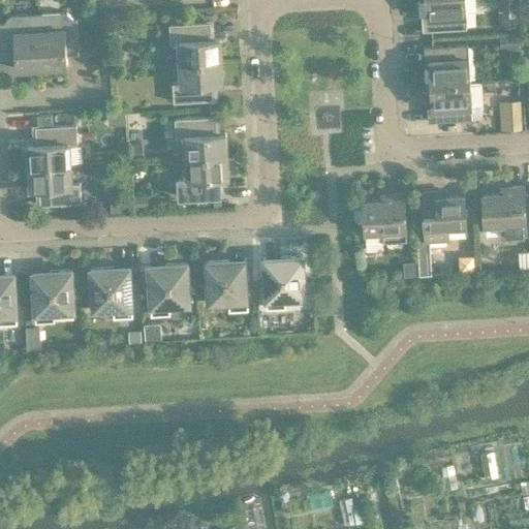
[(465,0),(425,0),(427,16),(422,16),(423,30),(466,28),(466,14),(465,0)]
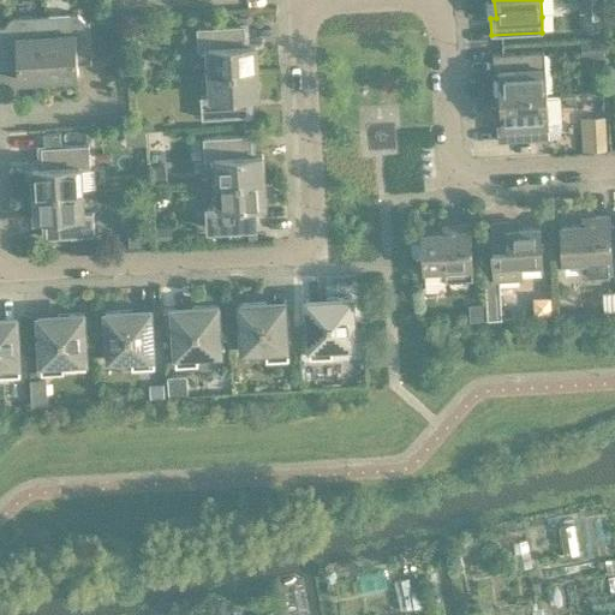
[(77,13),(45,16),(48,78),(79,76),(79,75),(78,75),(77,55),(91,55),(89,22),(87,22),(77,13)]
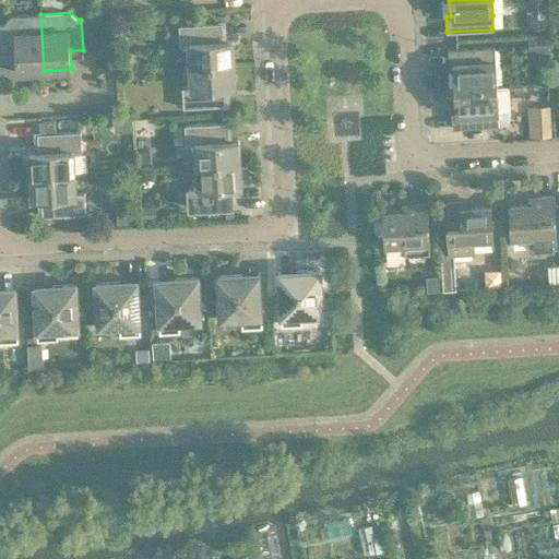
[(15,72),(44,71),(40,14),(11,15),(3,24),(0,24),(0,55),(16,54),(18,71),(15,71),(15,72)]
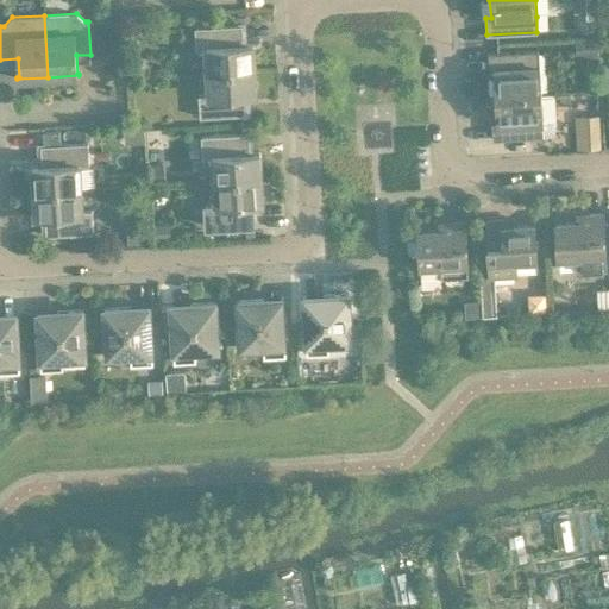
[(206,49),(207,71),(255,69),(253,44),(243,44),(242,25),(194,27),(196,50),(206,49)]
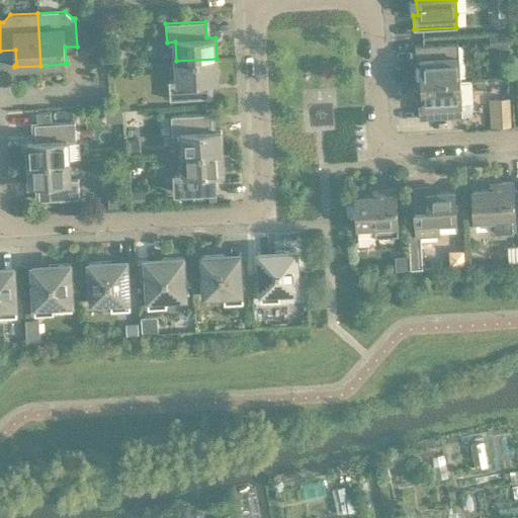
[(491,50),(509,49),(508,34),(490,35),(491,50)]
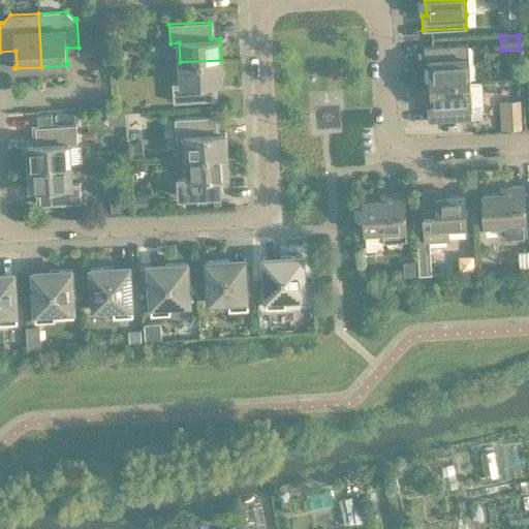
[(426,78),(426,84),(470,81),(469,57),(468,57),(467,43),(424,47),(425,61),(429,61),(430,78),(426,78)]
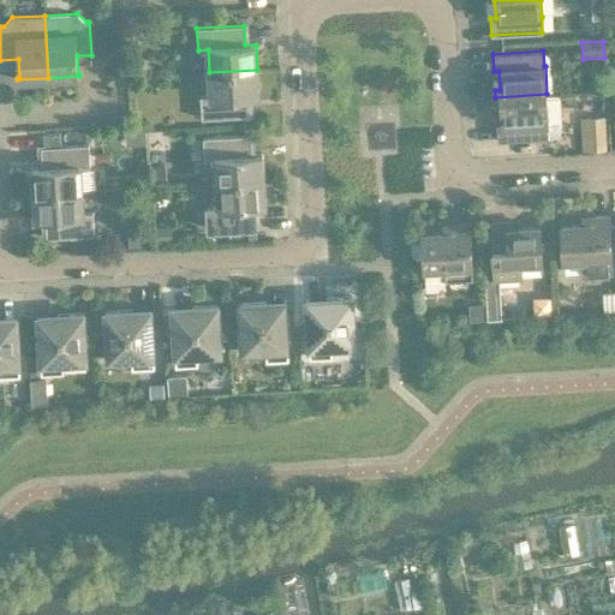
[(257,70),(209,72),(210,95),(201,96),(202,119),(250,115),(249,96),(258,95),(257,70)]
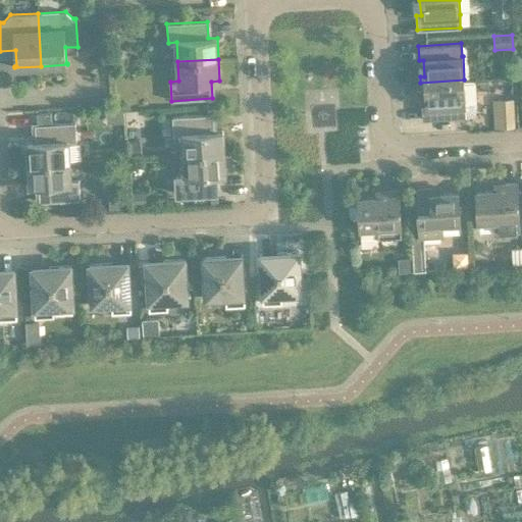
[(464,80),(420,83),(420,89),(425,88),(426,105),(421,105),(422,119),(466,117),(469,116),(471,115),(473,113),(475,111),(475,109),(476,106),(474,80),(464,80)]
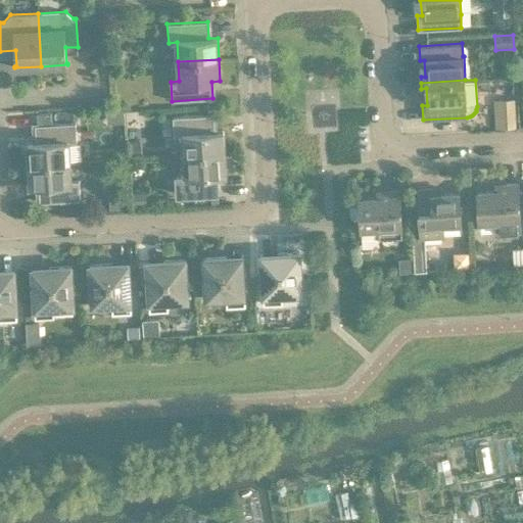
[(497,129),(516,128),(515,101),(496,102),(497,129)]
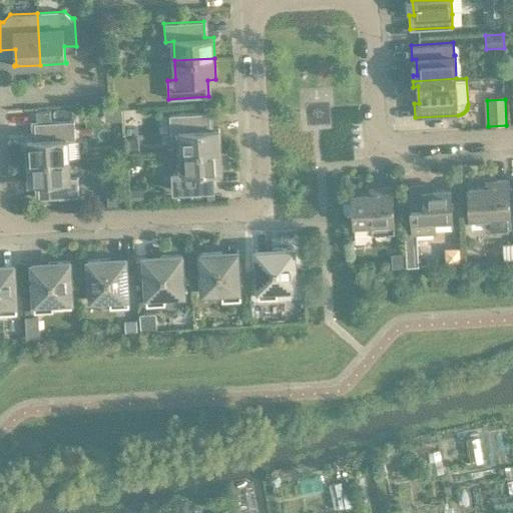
[(37,122),(51,122),(50,110),(36,111),(37,122)]
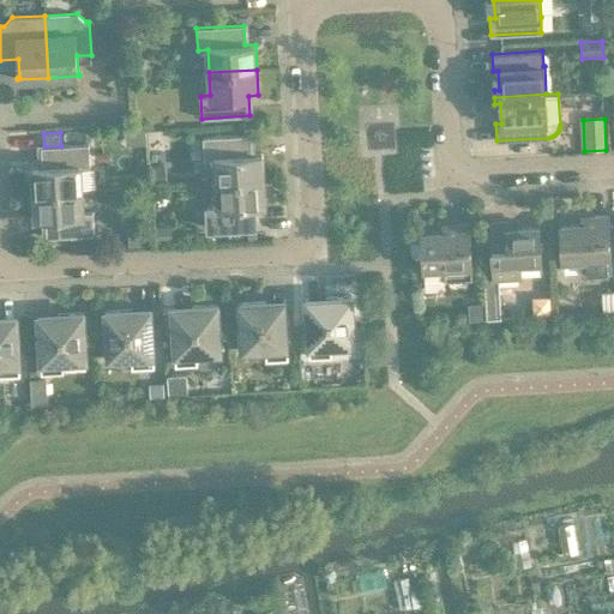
[(214,160),(215,182),(263,179),(262,154),(252,155),(251,134),(203,138),(204,160),(214,160)]
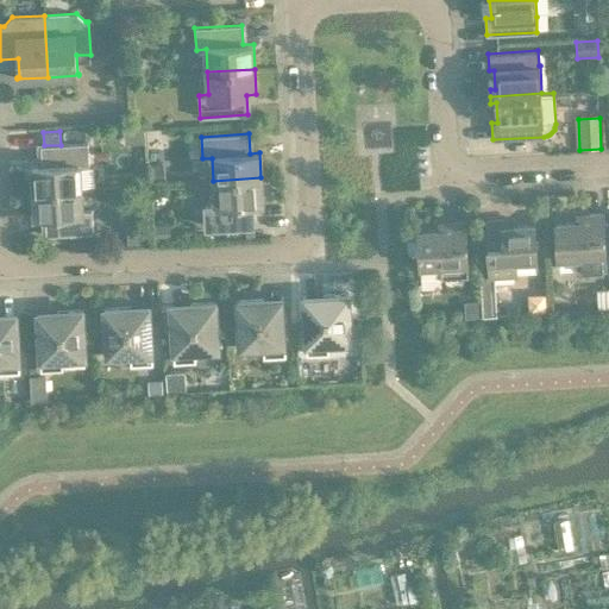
[(32,167),(33,192),(81,188),(80,165),(89,165),(88,143),(41,146),(42,165),(32,167)]
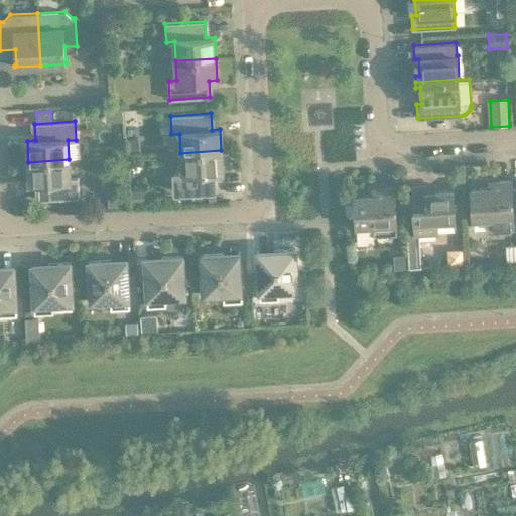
[(138,139),(129,139),(129,152),(139,151),(138,139)]
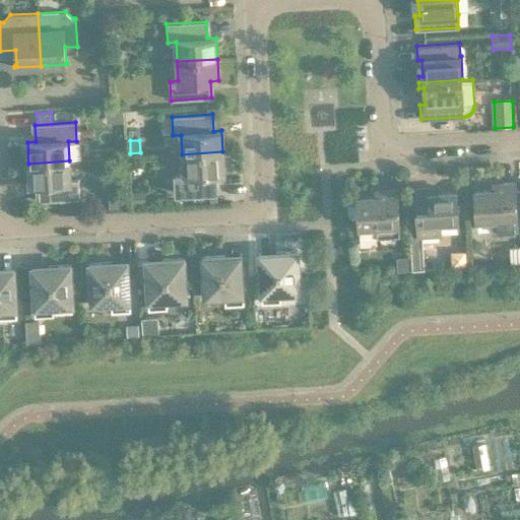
[(222,151),(182,154),(184,174),(175,174),(176,193),(216,191),(215,174),(224,174),(222,151)]
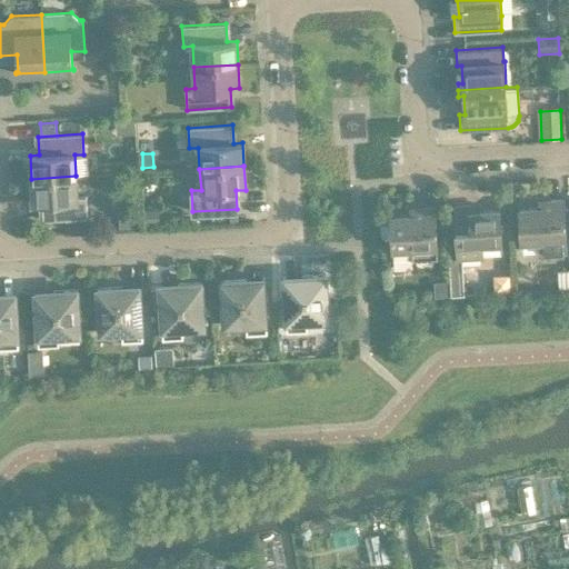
[(76,176),(31,179),(32,202),(41,201),(42,220),(87,218),(86,197),(77,197),(76,176)]
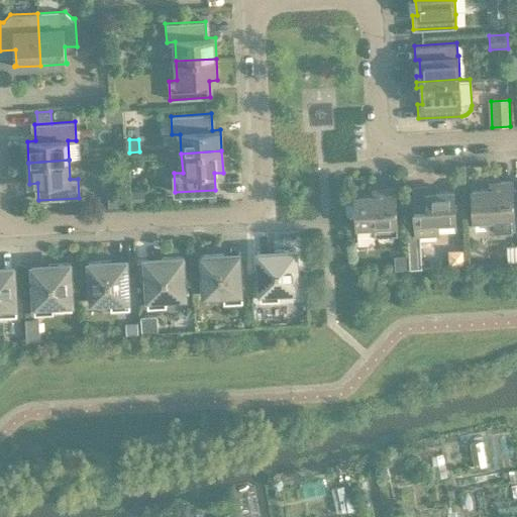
[(492,228),(514,227),(513,209),(512,189),(512,182),(498,183),(498,188),(472,189),(474,228),(492,227),(492,228)]
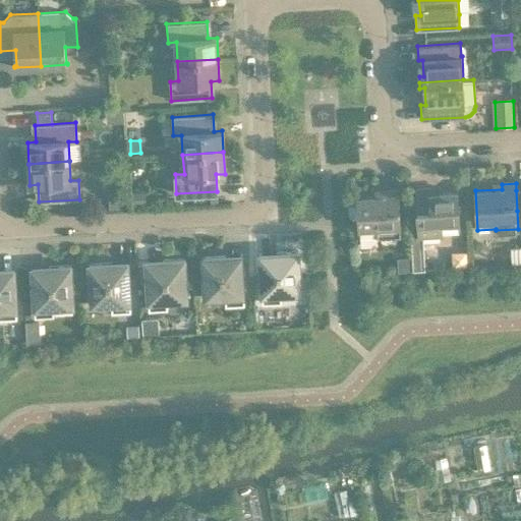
[(418,223),(409,224),(412,271),(425,270),(423,234),(442,233),(442,232),(459,231),(459,221),(457,191),(430,193),(430,191),(430,190),(430,188),(416,189),(416,192),(418,223)]
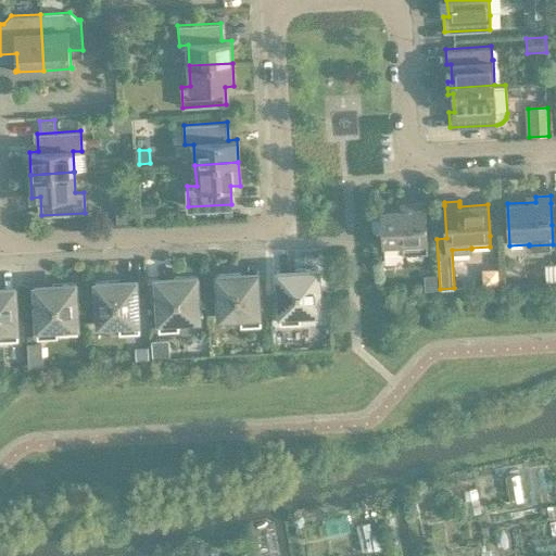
[(409,210),(381,211),(381,213),(375,213),(373,216),(373,230),(376,232),(382,232),(384,253),(403,252),(403,253),(428,252),(425,203),(409,204),(409,210)]
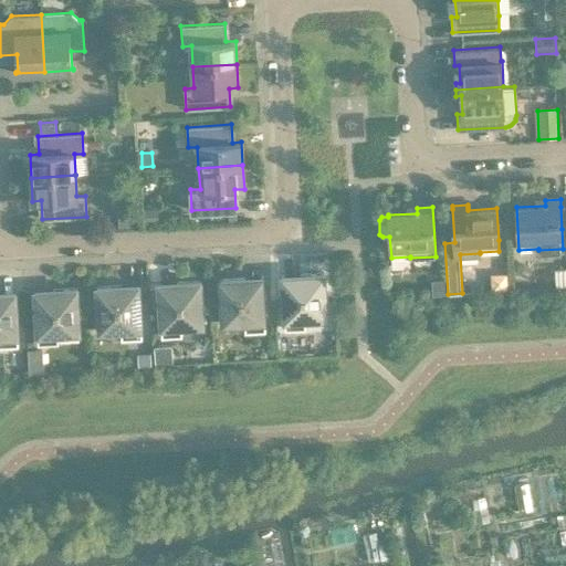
[(157,221),(157,208),(144,209),(145,222),(157,221)]
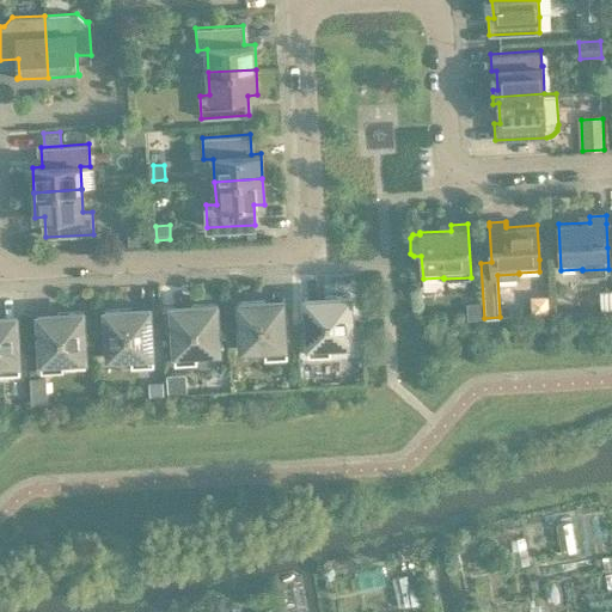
[(148,226),(128,227),(129,243),(150,242),(148,226)]
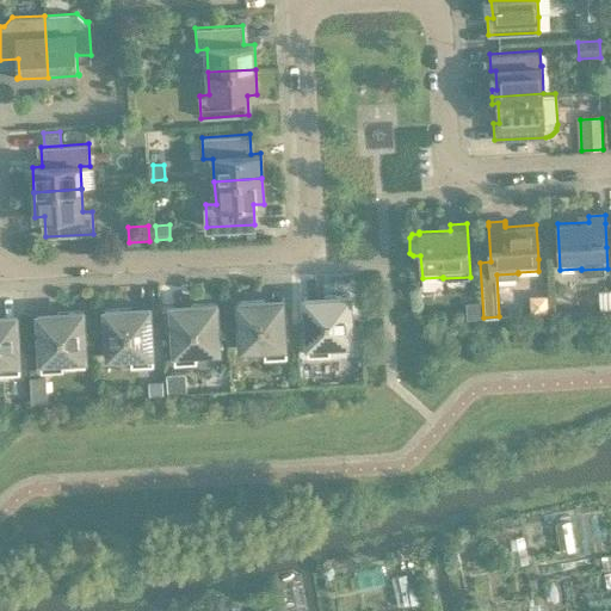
[(323,296),(304,297),(304,308),(308,355),(329,353),(331,359),(353,357),(352,343),(350,295),(323,296)]
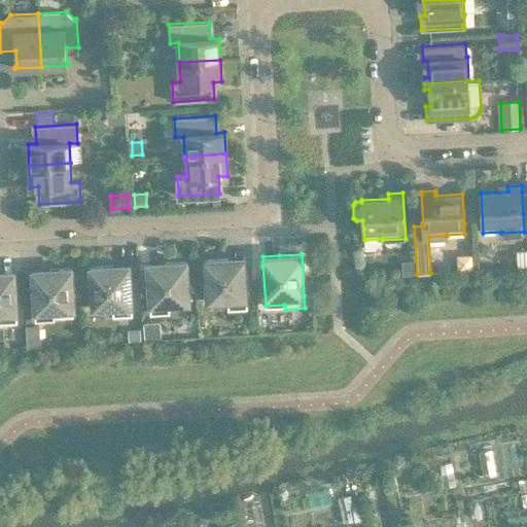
[(227,309),(247,307),(244,257),(205,260),(207,301),(227,300),(227,309)]
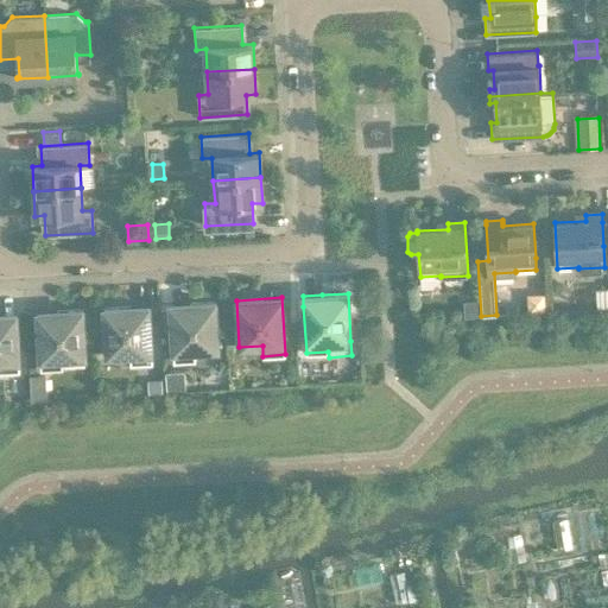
[(215,302),(170,304),(173,361),(196,360),(195,350),(219,348),(215,302)]
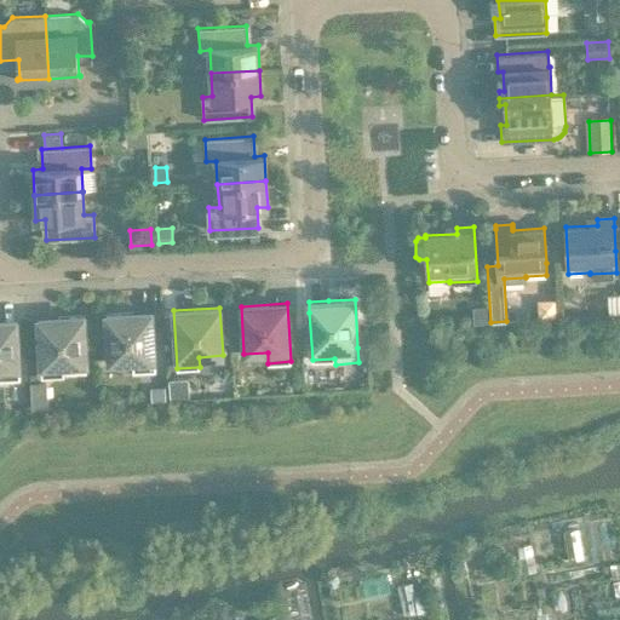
[(133,371),(155,369),(151,311),(105,314),(108,362),(132,361),(133,371)]
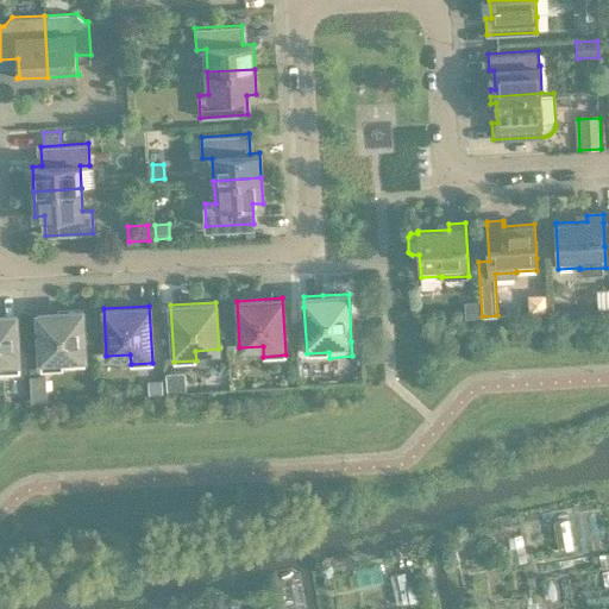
[(62,358),(86,357),(83,309),(37,312),(41,370),(63,369),(62,358)]
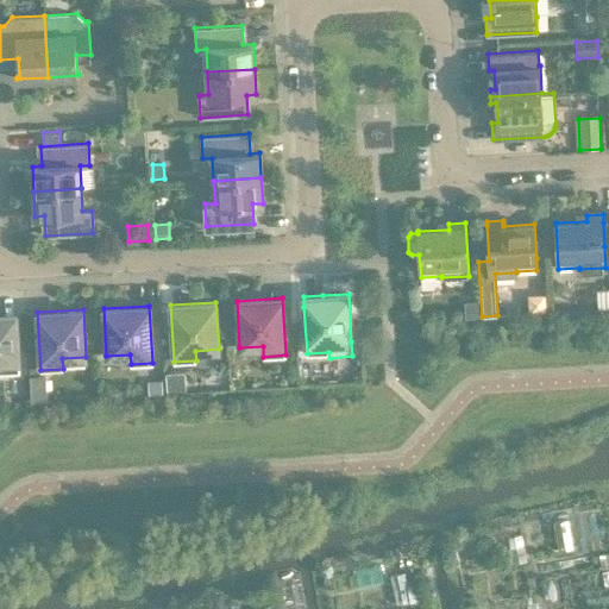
[(0,371),(20,371),(17,313),(0,314),(0,371)]
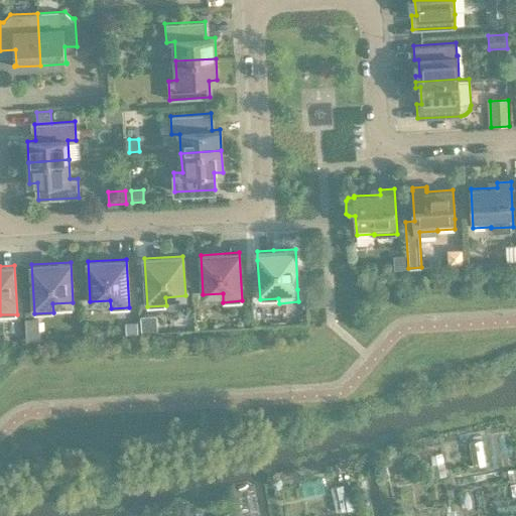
[(200,274),(192,275),(194,290),(201,290),(200,274)]
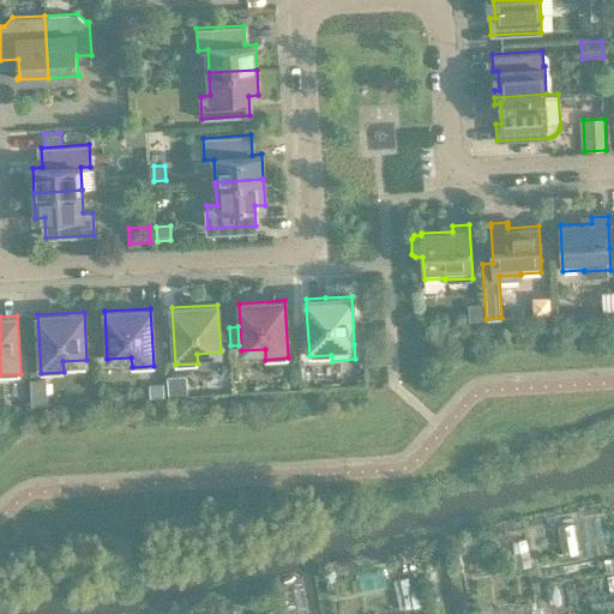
[(186,374),(168,375),(169,393),(187,392),(186,374)]
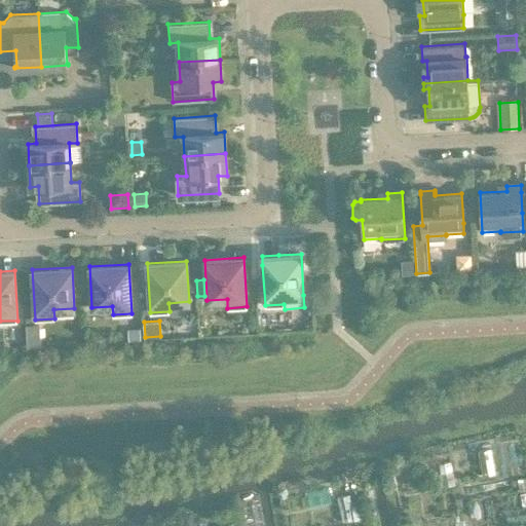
[(128,340),(141,339),(140,328),(128,329),(128,340)]
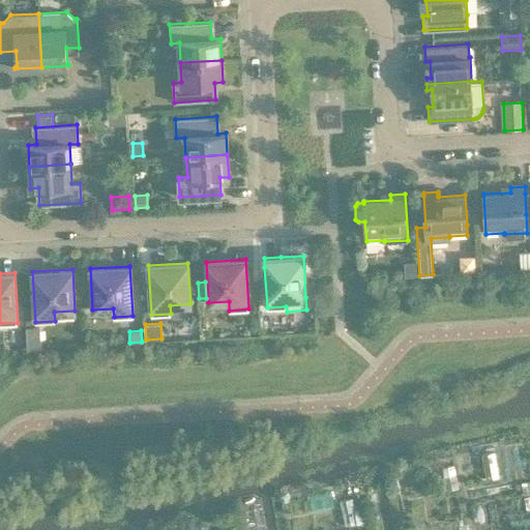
[(28,349),(41,348),(40,341),(27,341),(28,349)]
